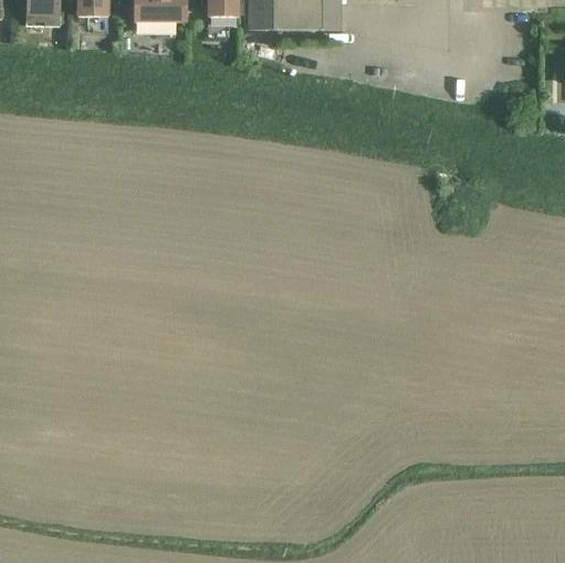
[(62,23),(62,0),(28,0),(28,23),(62,23)]
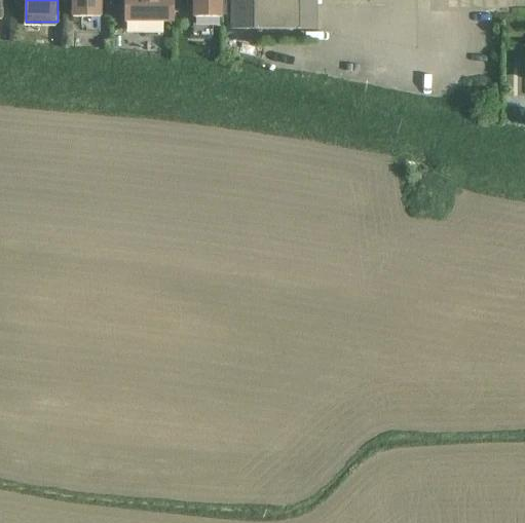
[(74,0),(74,16),(102,16),(101,0),(74,0)]
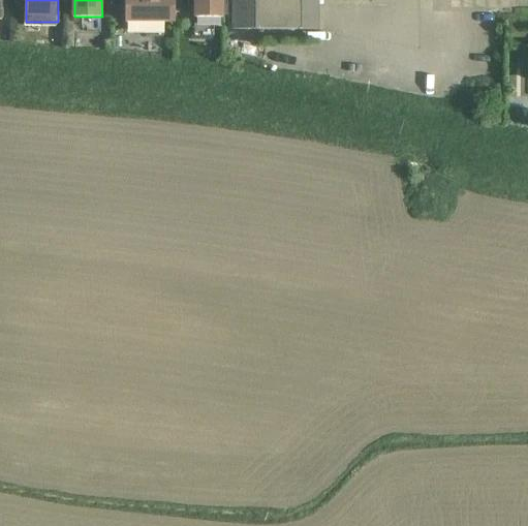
[(125,0),(125,21),(175,21),(175,0),(125,0)]
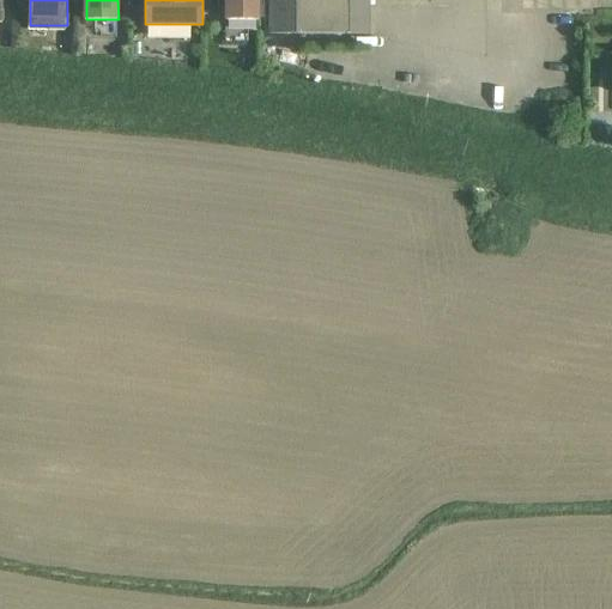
[(259,19),(259,0),(225,0),(226,19),(259,19)]
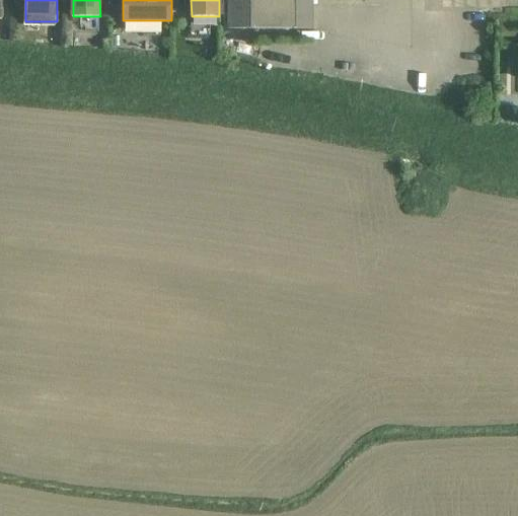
[(229,0),(230,27),(312,28),(312,0),(229,0)]
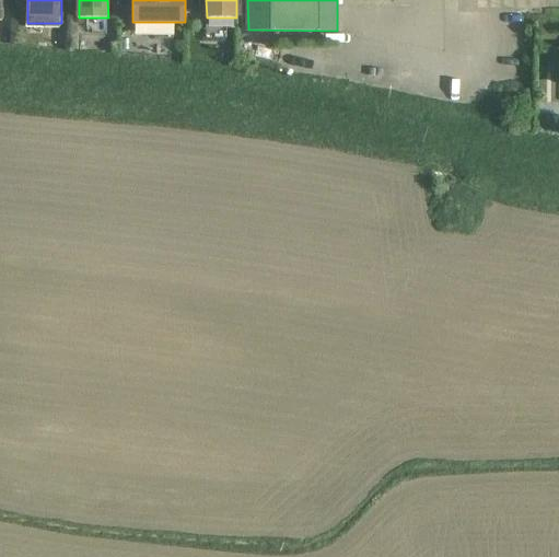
All buildings are outlined.
